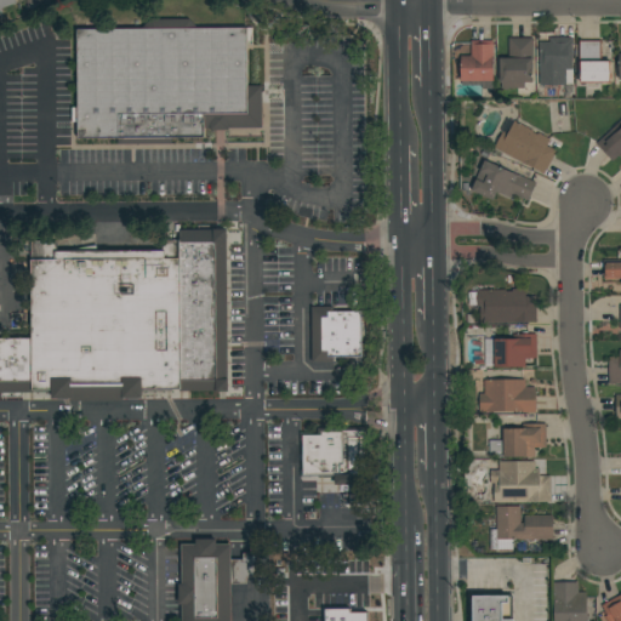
[(0,0),(16,0),(17,3),(1,9),(4,17),(0,18),(0,0)]
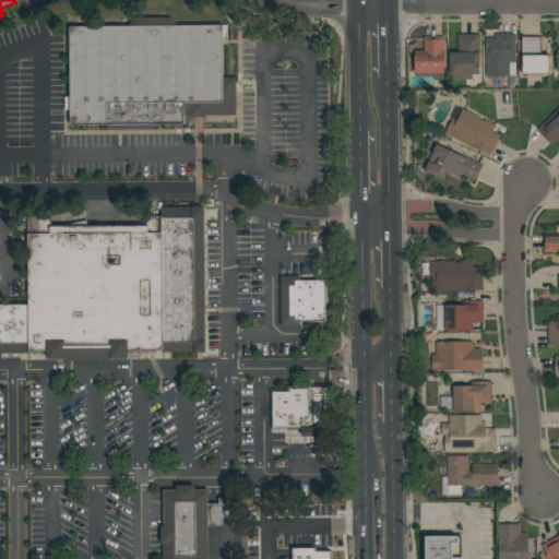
[(155,125),(155,130),(106,130),(106,125),(70,125),(70,110),(64,110),(64,97),(70,97),(69,27),(128,26),(135,18),(170,18),(175,22),(175,26),(227,25),(227,37),(223,37),(223,78),(236,78),(236,115),(185,116),(185,125),(155,125)]
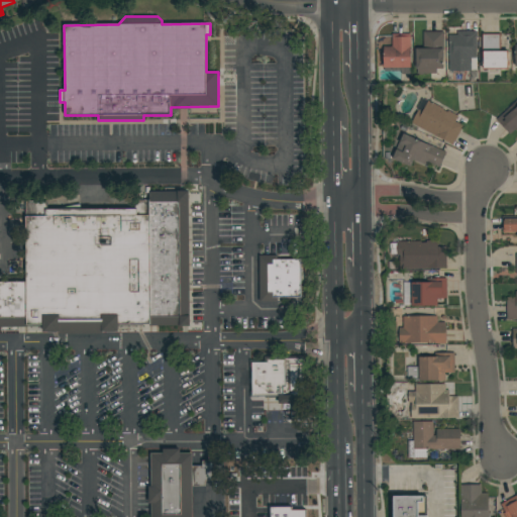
[(444,31),(444,52),(443,52),(443,69),(437,69),(437,74),(424,74),(423,75),(421,75),(420,75),(419,75),(418,74),(418,70),(416,70),(416,48),(424,48),(424,32),(444,31)]
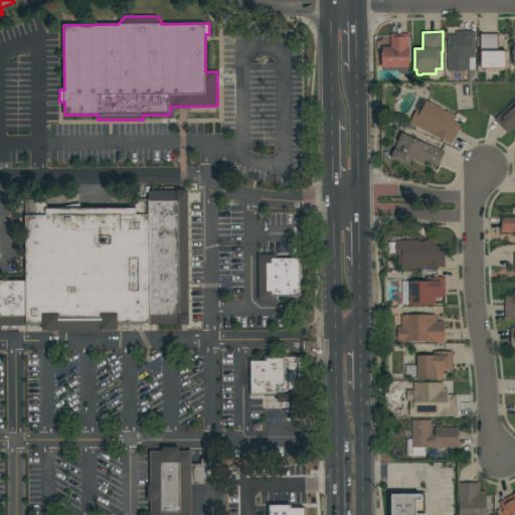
[(475,31),(475,36),(475,69),(470,69),(470,70),(448,70),(447,35),(456,35),(456,31),(475,31)]
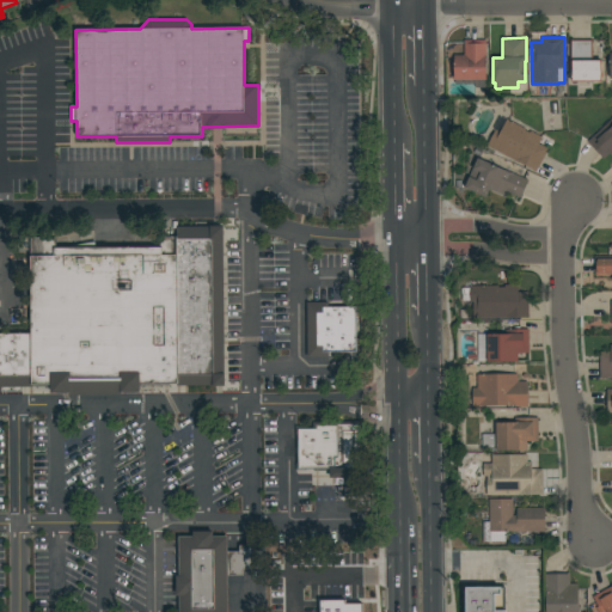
[(464,55),(464,41),(487,41),(487,80),(454,80),(454,55),(464,55)]
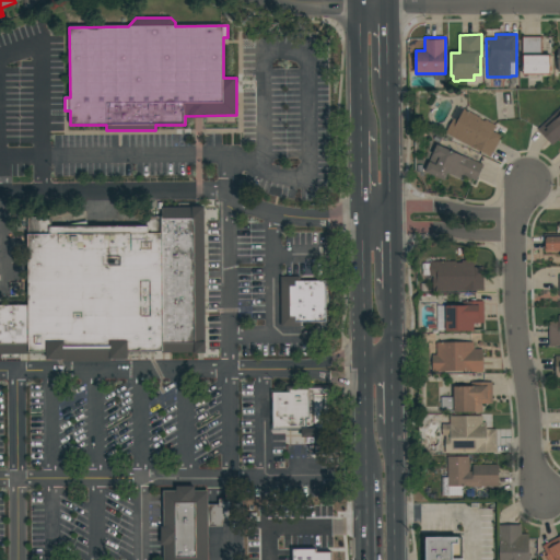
[(541,37),(541,56),(550,56),(550,74),(524,74),(523,37),(541,37)]
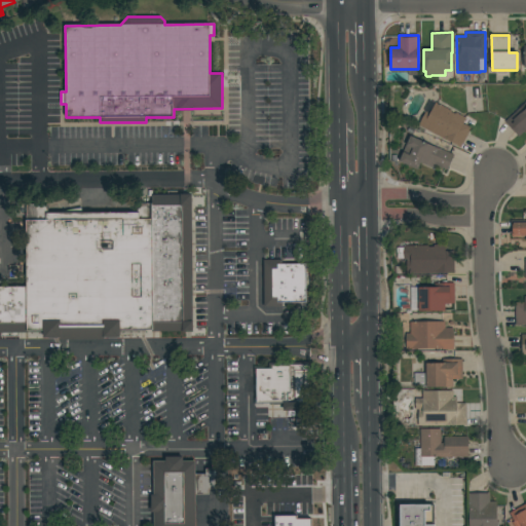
[(466,118),(463,123),(472,128),(461,148),(446,140),(418,125),(426,112),(424,111),(429,101),(436,103),(436,102),(452,111),(451,112),(455,114),(456,112),(466,118)]
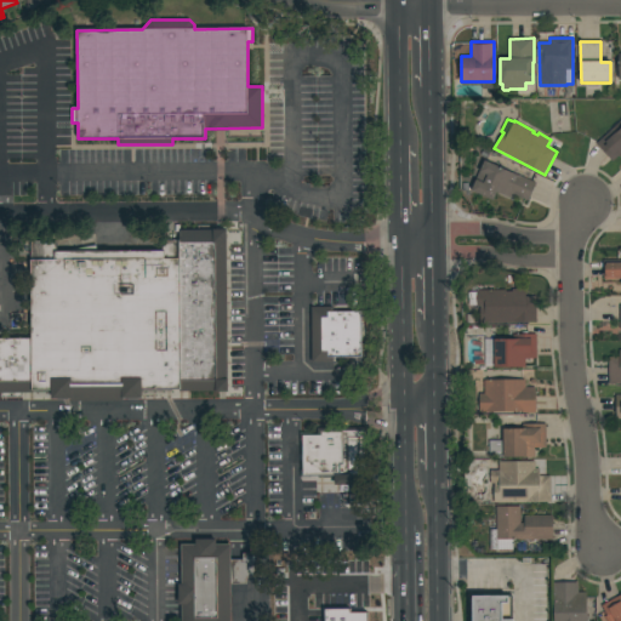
[(620,120),(620,154),(613,161),(597,144),(620,120)]
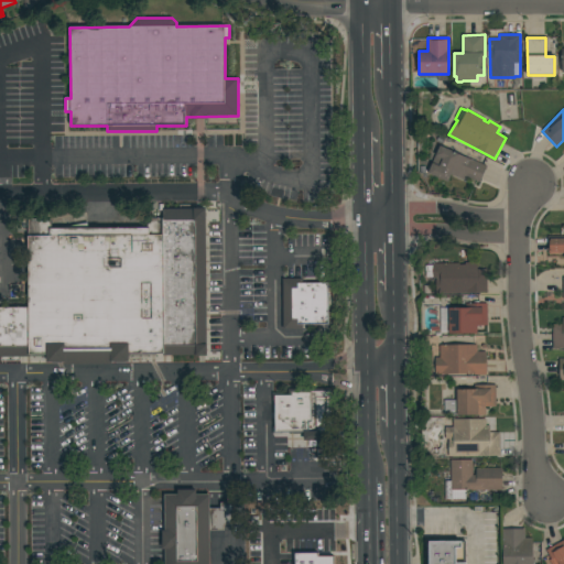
[(480,183),(466,176),(465,181),(451,174),(448,182),(429,173),(441,145),(472,160),(487,166),(480,183)]
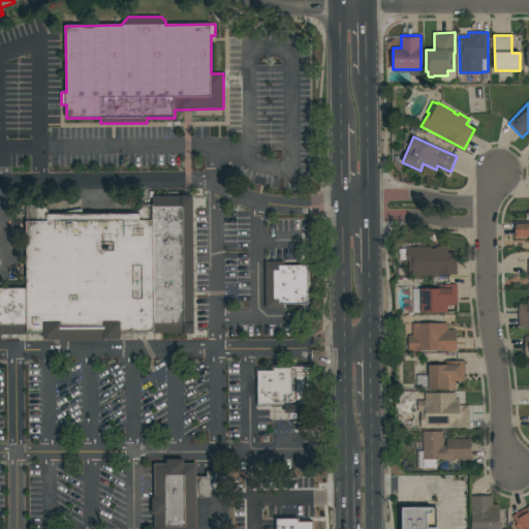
[(152,205),(152,195),(193,195),(194,333),(153,334),(153,333),(153,325),(153,222),(152,205)]
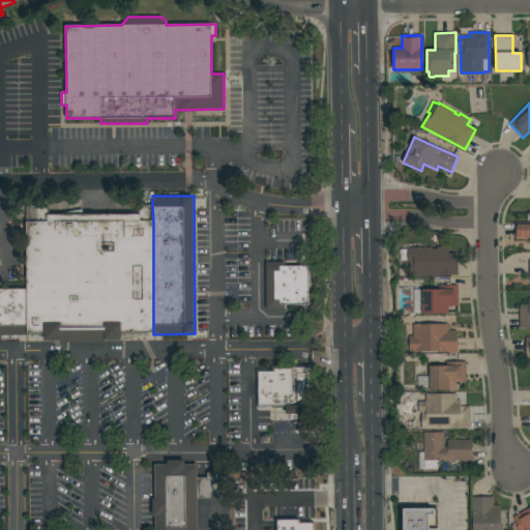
[(121,340),(106,340),(106,342),(61,342),(61,340),(45,340),(45,333),(28,333),(28,326),(27,289),(27,206),(48,206),(48,215),(140,214),(140,206),(152,205),(153,223),(153,326),(153,333),(121,333),(121,340)]
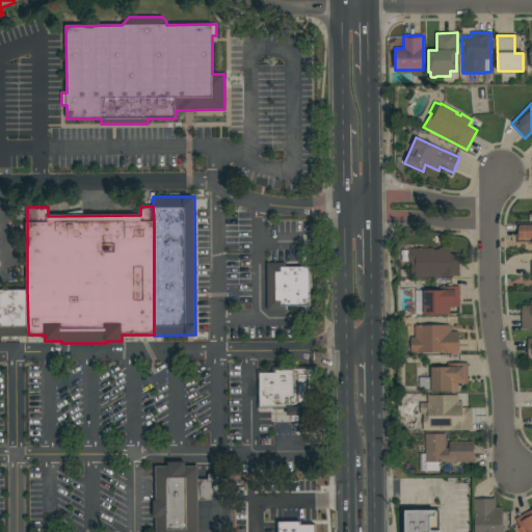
[(531,244),(531,240),(517,240),(517,223),(531,222),(531,244)]
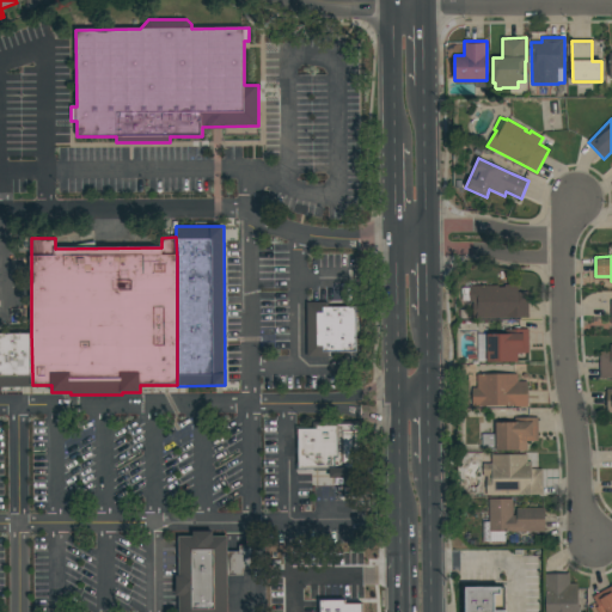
[(470,287),(499,286),(499,287),(505,287),(505,285),(518,285),(518,292),(528,292),(528,318),(473,319),(473,303),(470,303),(470,301),(461,301),(461,288),(470,287)]
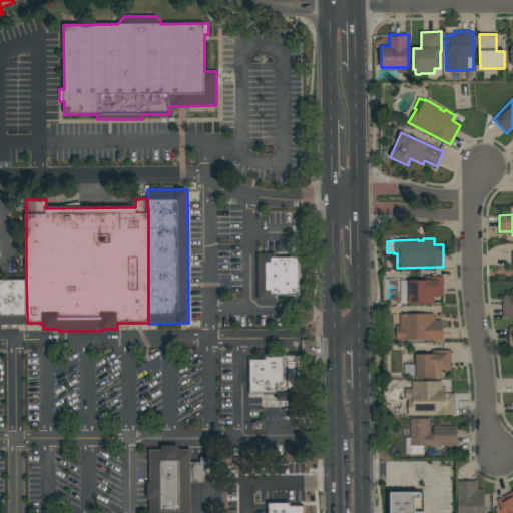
[(276,253),(276,258),(299,258),(300,295),(276,295),(276,300),(258,300),(258,253),(276,253)]
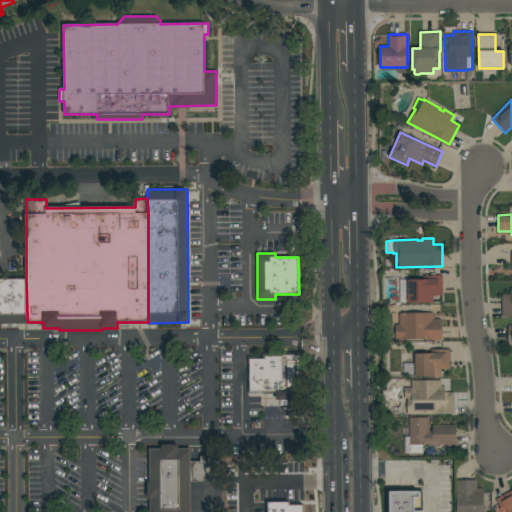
[(443,295),(433,295),(433,303),(408,303),(408,280),(428,280),(428,276),(442,276),(443,295)]
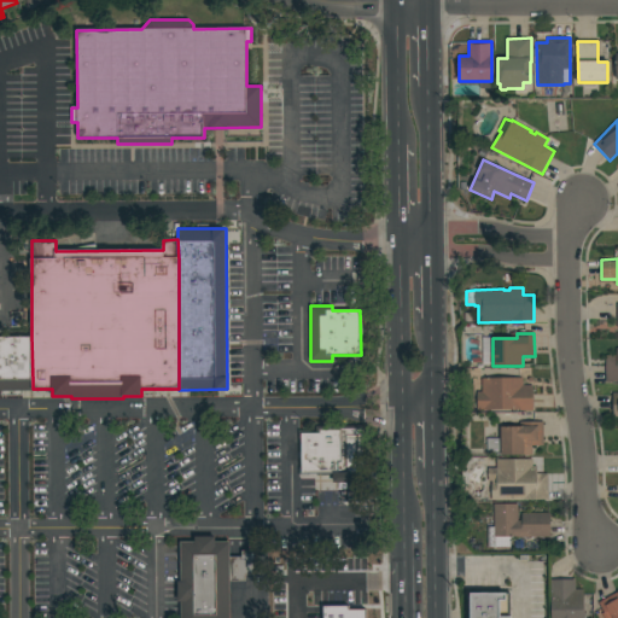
[(0,337),(31,337),(33,380),(0,380),(0,337)]
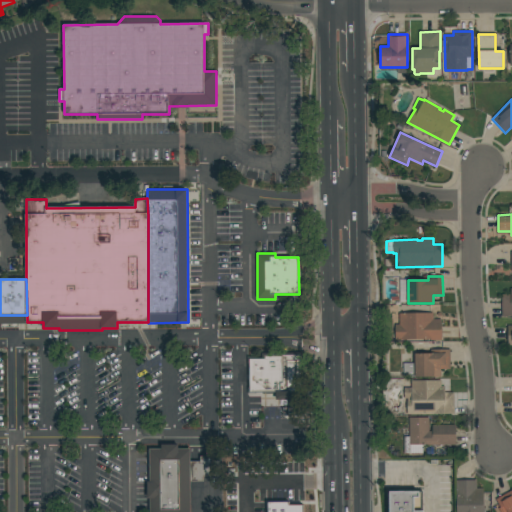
[(502,295),(511,295),(511,289),(511,316),(502,316),(502,295)]
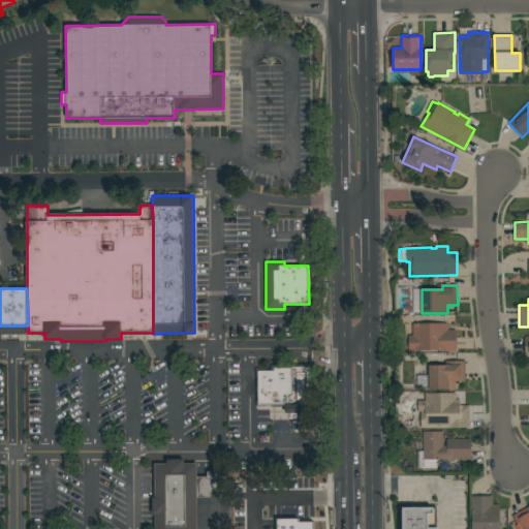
[(408,336),(412,336),(412,323),(447,323),(447,330),(456,330),(457,351),(445,351),(445,350),(408,352),(408,336)]
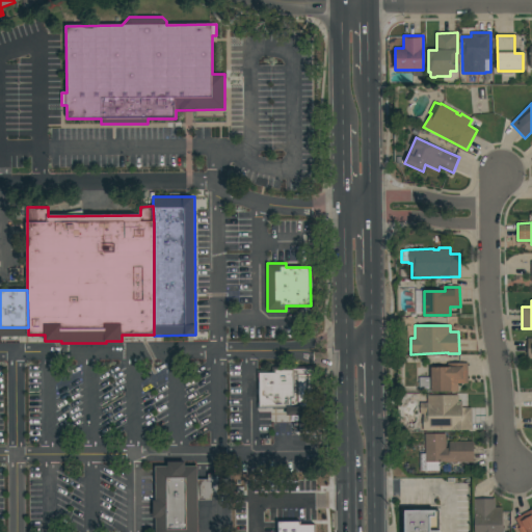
[(0,327),(28,327),(28,335),(28,336),(0,336),(0,327)]
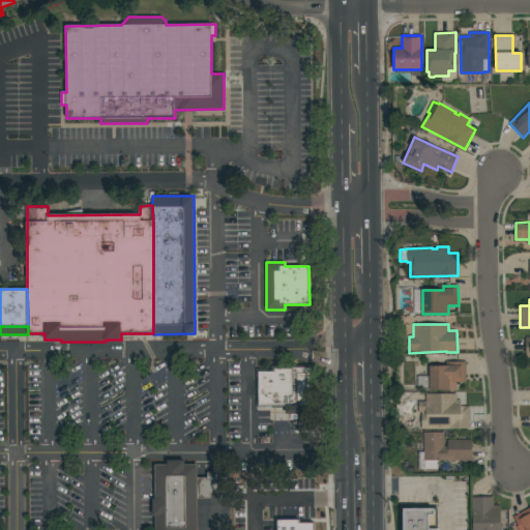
[(466,362),(466,382),(457,382),(457,390),(430,390),(430,389),(418,389),(418,376),(430,376),(430,366),(446,366),(446,362),(466,362)]
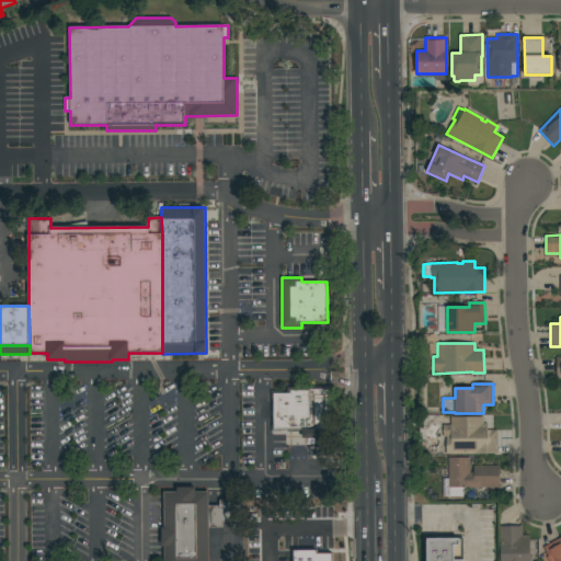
[(304,438),(304,430),(274,430),(273,393),(287,393),(287,387),(331,387),(332,423),(329,423),(329,433),(320,433),(320,438),(304,438)]
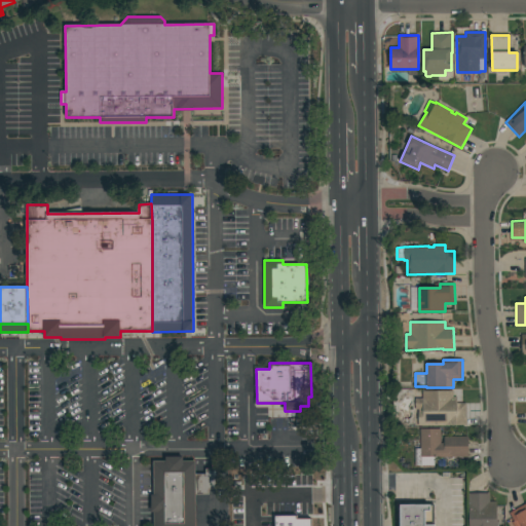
[(466,425),(419,426),(418,410),(416,410),(416,399),(422,399),(422,391),(454,390),(454,398),(458,398),(458,404),(466,403),(466,425)]
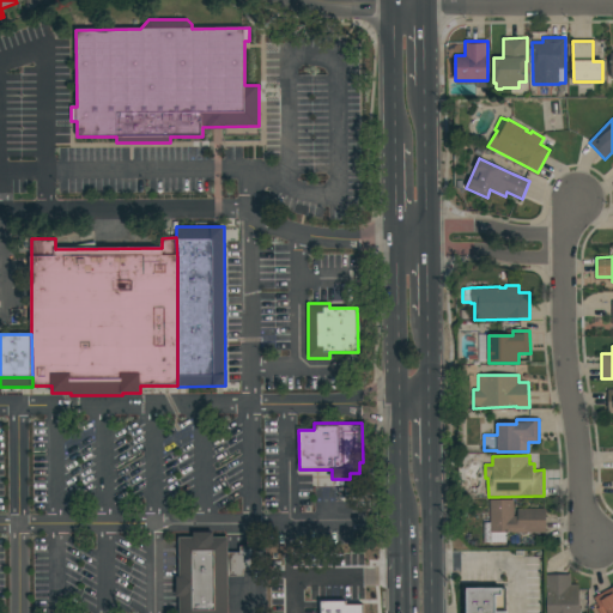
[(514,501),(514,516),(519,516),(517,509),(546,509),(546,533),(511,533),(507,533),(507,542),(484,542),(484,523),(491,522),(490,501),(514,501)]
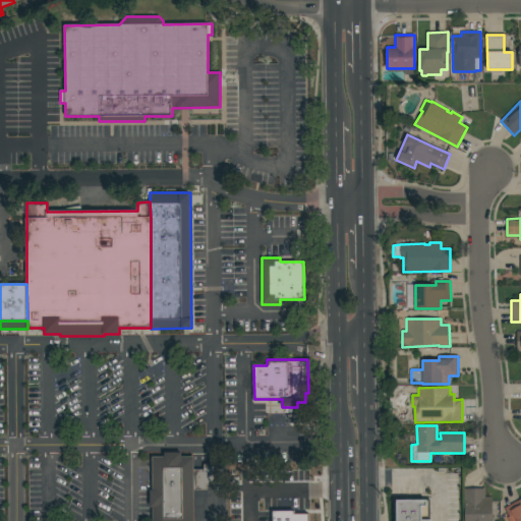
[(194,456),(194,469),(205,469),(205,464),(218,464),(218,485),(208,485),(208,490),(194,490),(194,520),(153,520),(153,457),(194,456)]
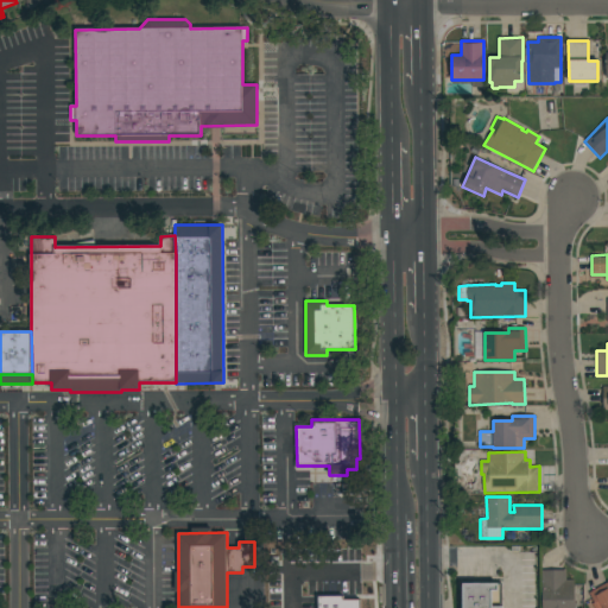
[(567,580),(575,580),(575,607),(543,607),(543,570),(567,570),(567,580)]
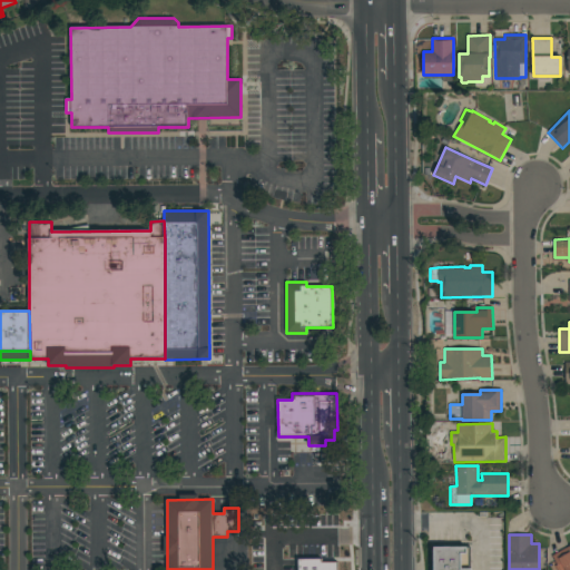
[(569,569),(557,569),(556,567),(558,564),(552,556),(569,546),(569,569)]
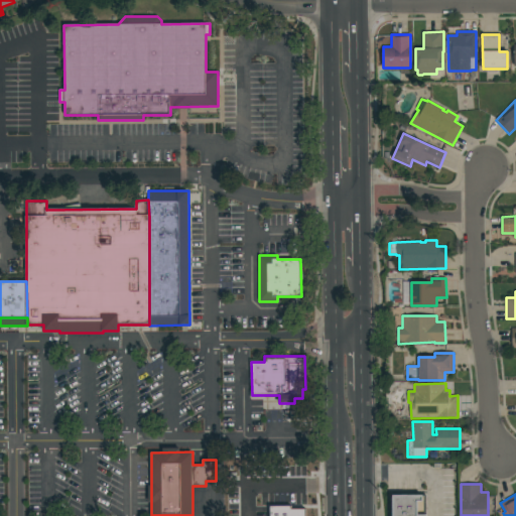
[(393,515),(393,495),(427,495),(427,515),(393,515)]
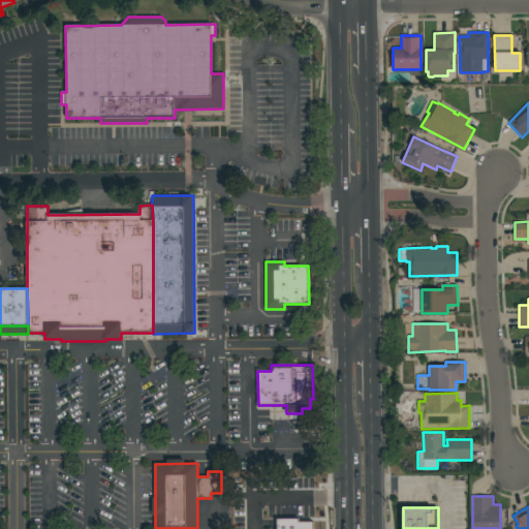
[(274,528),(274,510),(297,509),(297,512),(314,512),(314,528),(274,528)]
